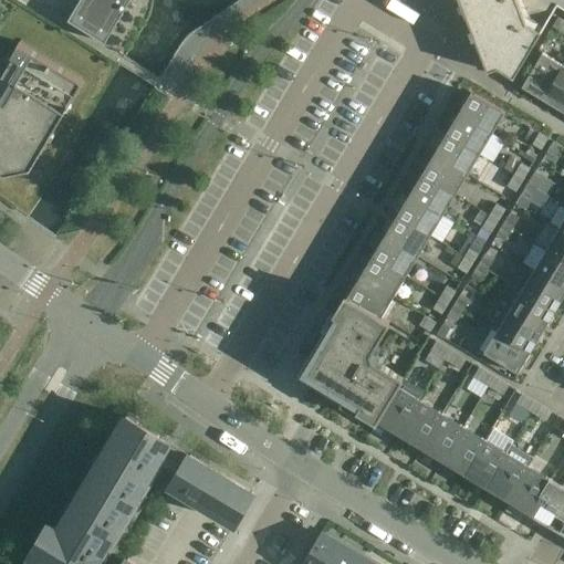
[(80,0),(66,22),(66,23),(103,45),(131,0),(80,0)]
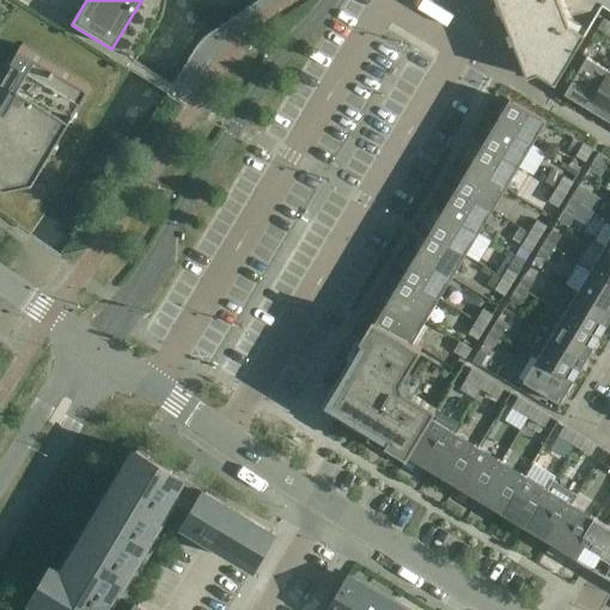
[(609,0),(494,0),(502,20),(502,19),(525,79),(536,75),(554,86),(601,7),(609,13),(609,0)]
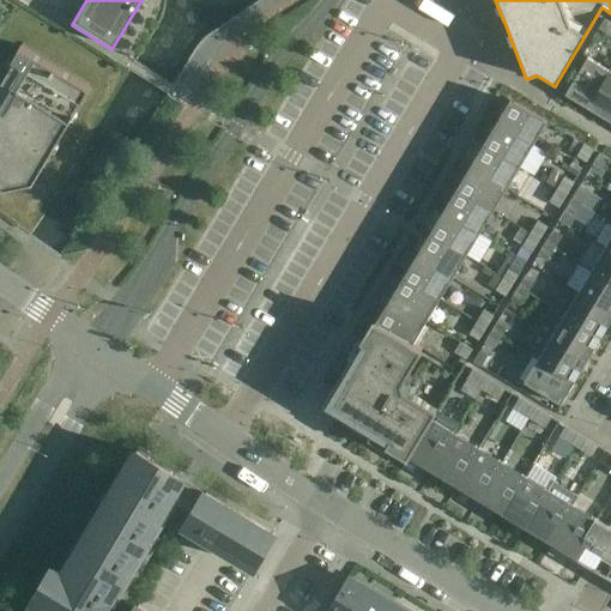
[(609,38),(610,34),(610,26),(602,22),(597,31),(609,38)]
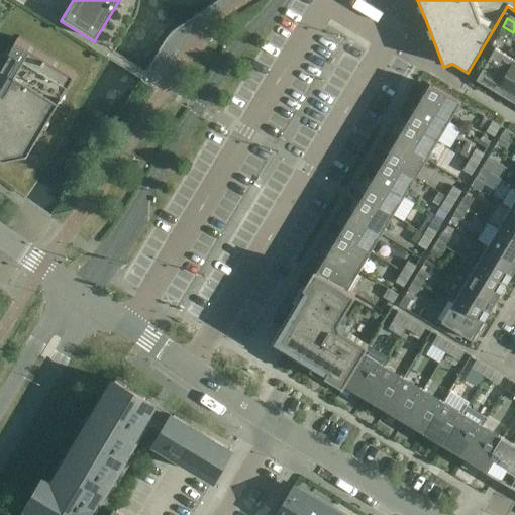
[(27,156),(75,76),(15,41),(8,53),(10,55),(11,53),(18,57),(1,86),(0,85),(0,159),(3,161),(27,156)]
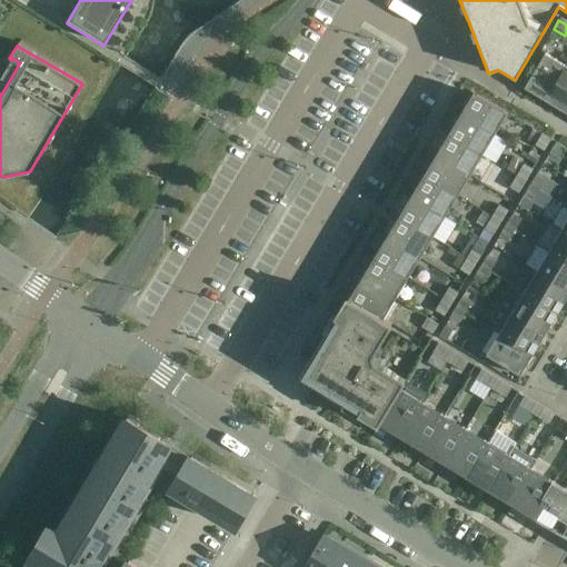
[(566,69),(544,55),(523,89),(566,116),(566,69)]
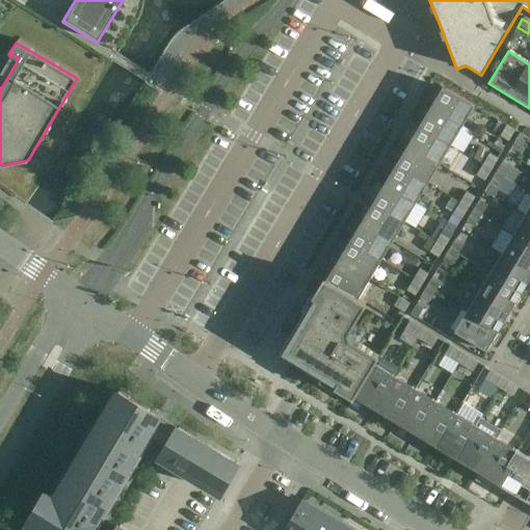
[(473,107),(444,89),(441,88),(429,108),(461,128),(473,107)]
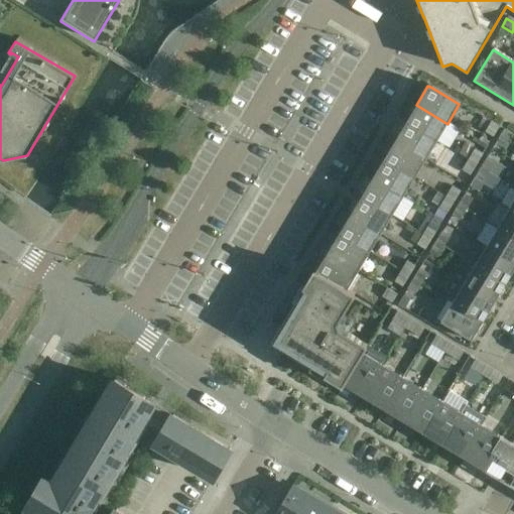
[(447,124),(416,105),(405,123),(435,142),(447,124)]
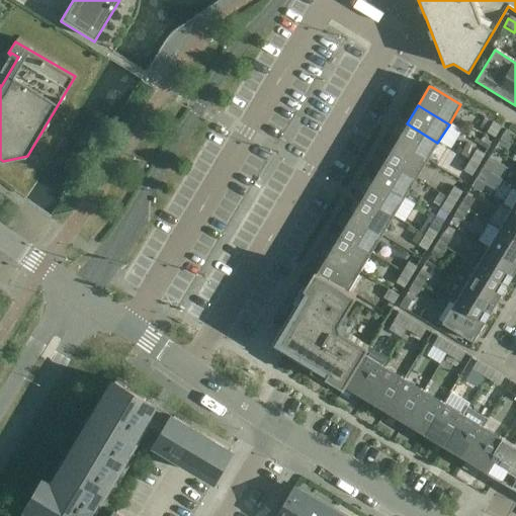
[(437,143),(407,123),(395,143),(426,161),(437,143)]
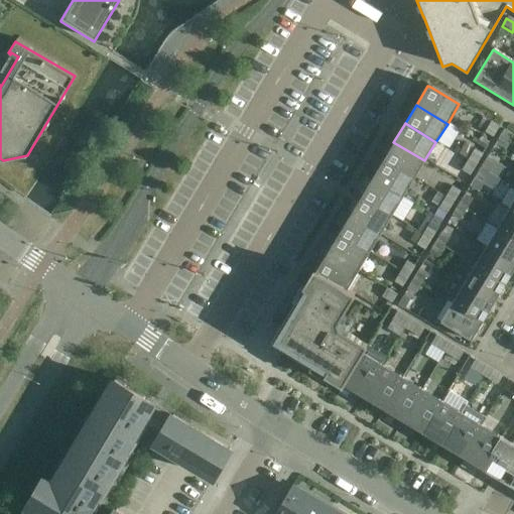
[(490,123),(484,133),(491,138),(498,127),(490,123)]
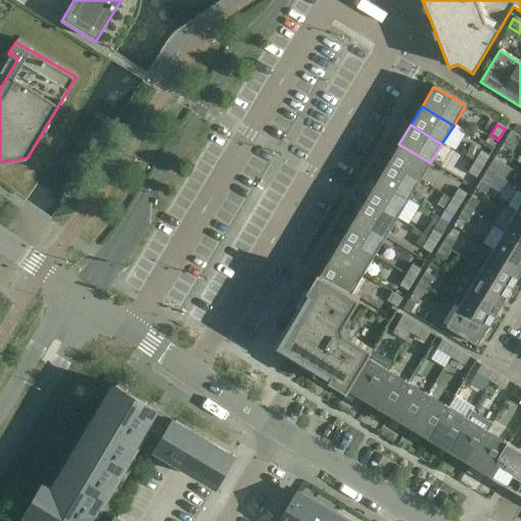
[(503,143),(511,148),(518,137),(510,133),(503,143)]
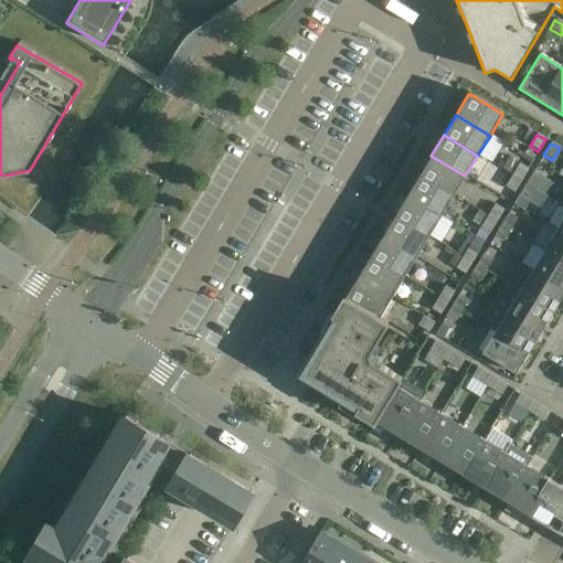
[(465,176),(431,156),(418,176),(453,197),(465,176)]
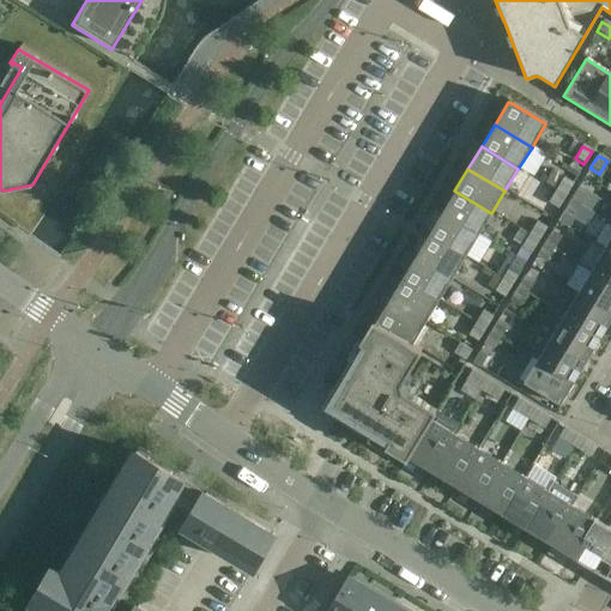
[(555,191),(564,197),(572,185),(562,179),(555,191)]
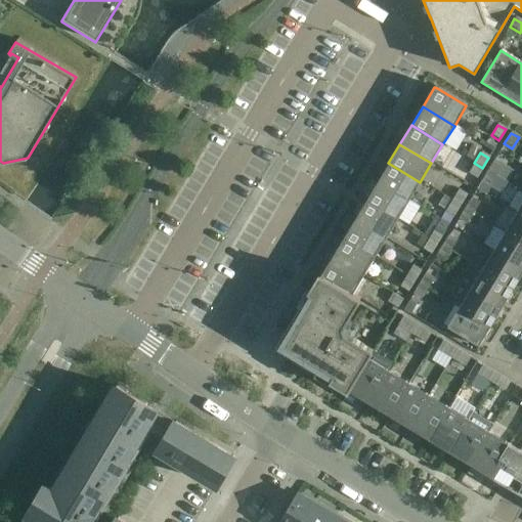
[(487,172),(494,177),(502,165),(493,161),(487,172)]
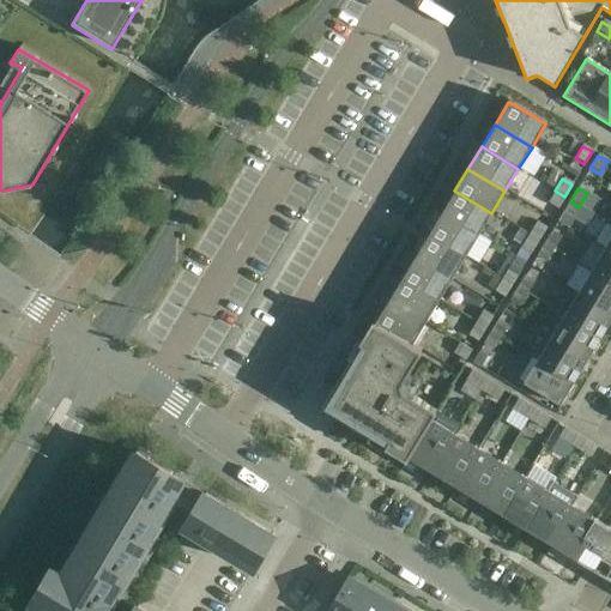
[(491,213),(454,191),(441,212),(478,235),(491,213)]
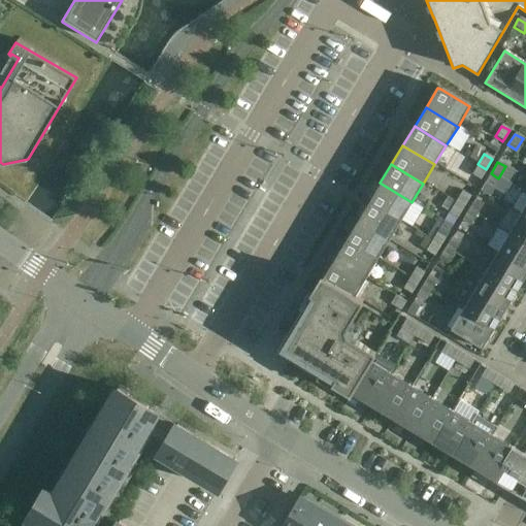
[(486,169),(478,164),(471,175),(480,179),(486,169)]
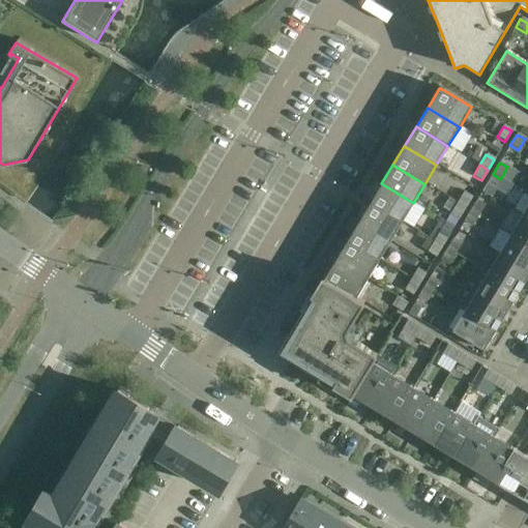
[(500,179),(493,174),(487,183),(495,188),(500,179)]
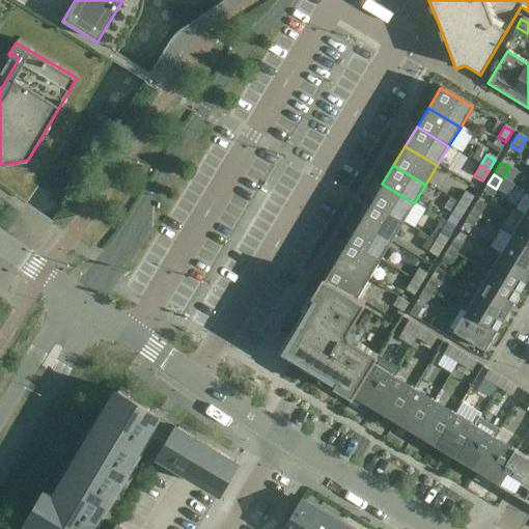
[(414,203),(382,184),(370,203),(402,222),(414,203)]
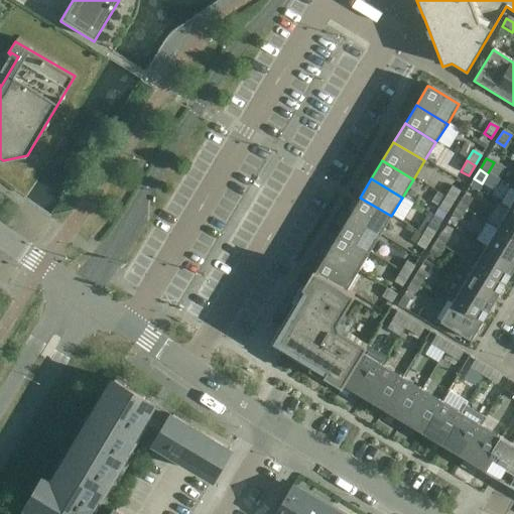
[(444,198),(453,203),(459,193),(451,187),(444,198)]
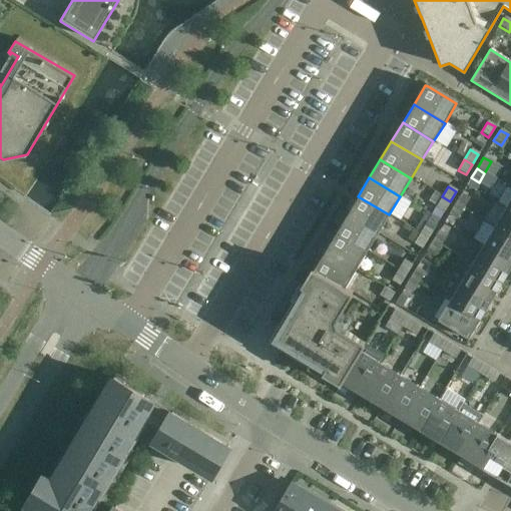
[(454,205),(462,209),(469,199),(461,194),(454,205)]
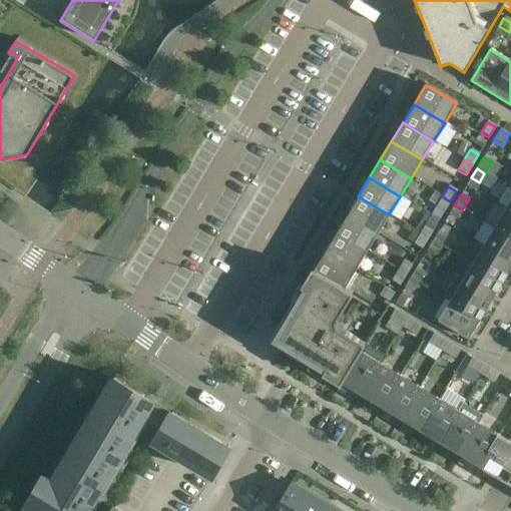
[(389,214),(358,196),(347,214),(378,233),(389,214)]
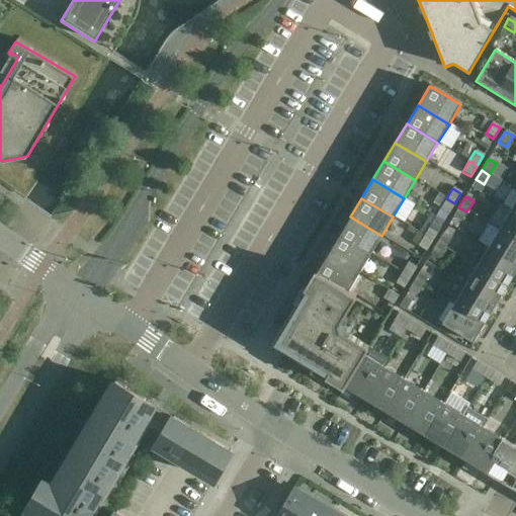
[(454,203),(446,198),(439,209),(447,213),(454,203)]
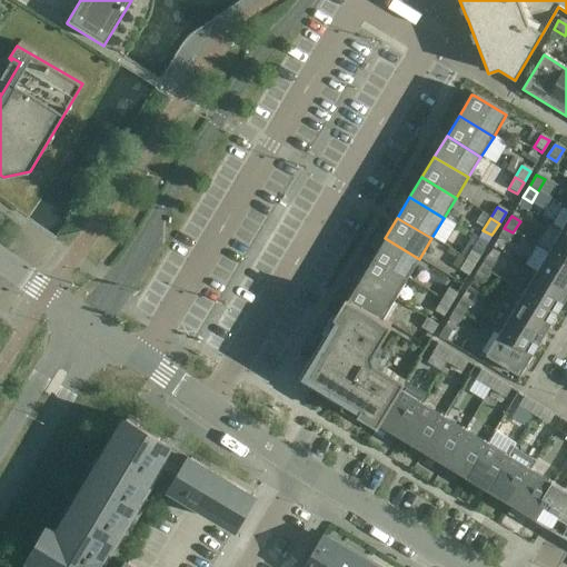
[(513,232),(504,228),(497,238),(506,244),(513,232)]
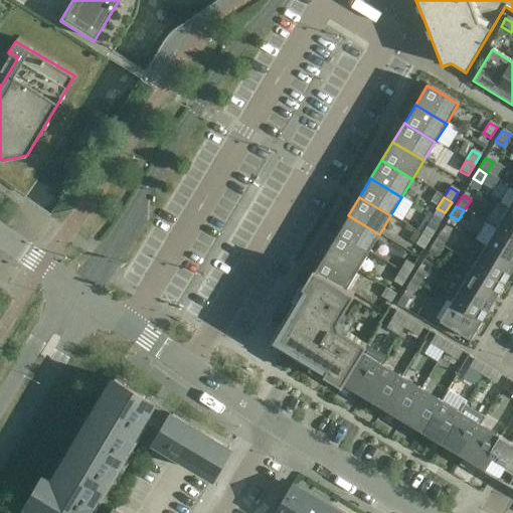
[(495,229),(512,239),(512,213),(506,210),(495,229)]
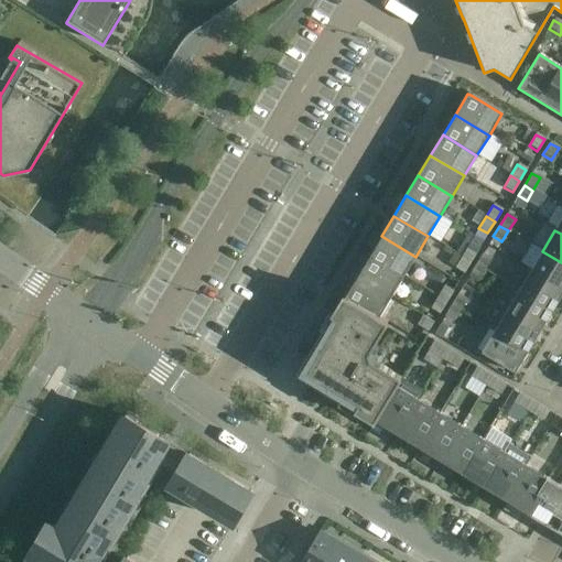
[(415,257),(381,236),(369,256),(403,277),(415,257)]
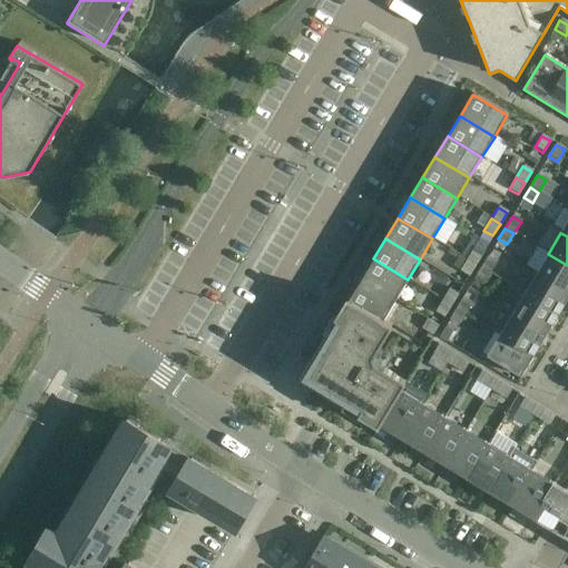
[(467,260),(475,265),(481,254),(473,248),(467,260)]
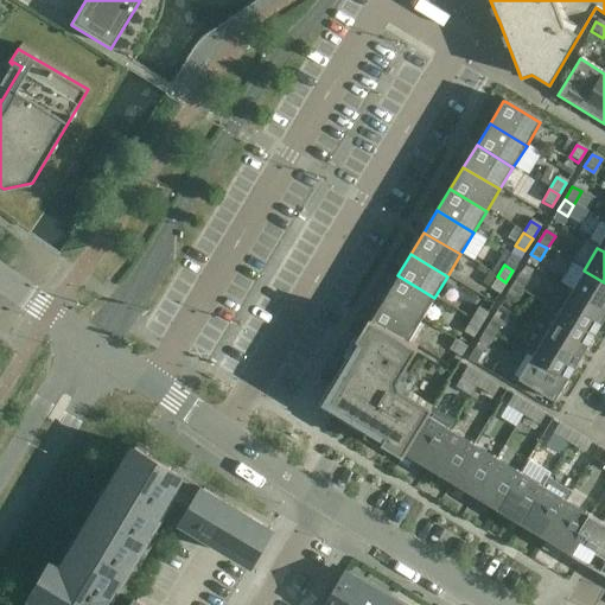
[(571,291),(604,311),(604,282),(584,271),(571,291)]
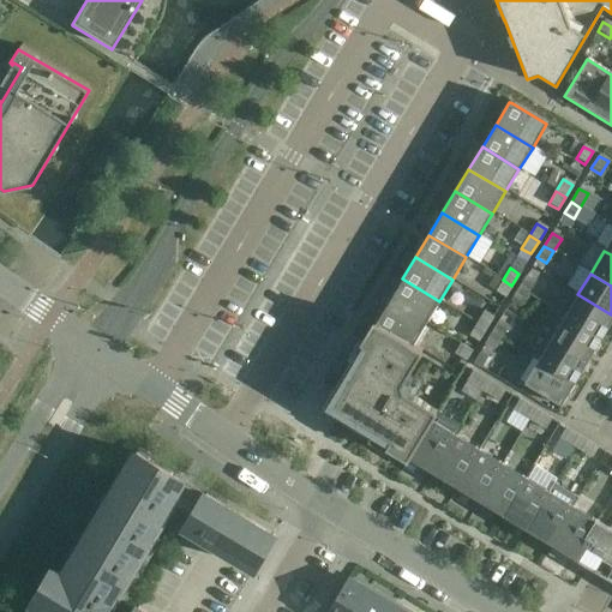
[(517,289),(527,295),(534,283),(525,277),(517,289)]
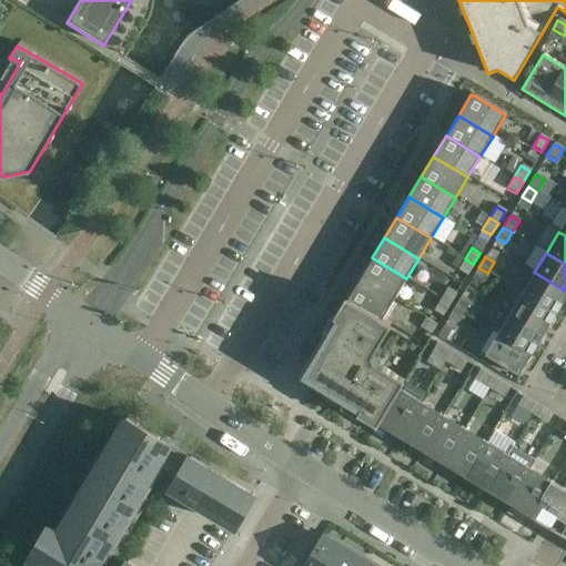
[(406,279),(372,258),(360,279),(394,299),(406,279)]
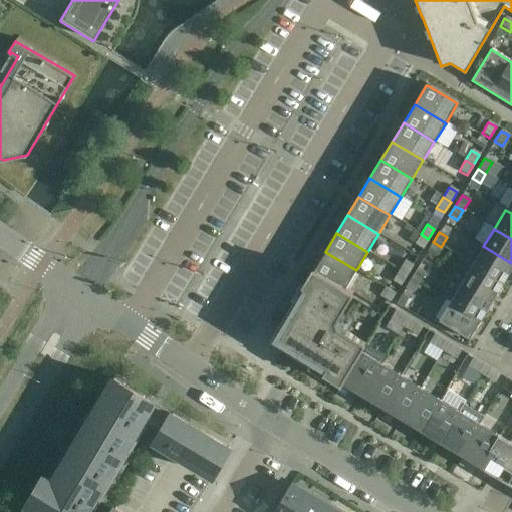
[(428,239),(421,234),(414,245),(422,249),(428,239)]
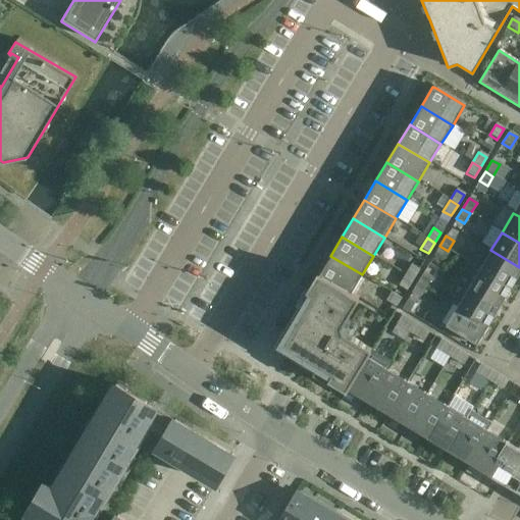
[(448,251),(439,246),(433,256),(442,261),(448,251)]
